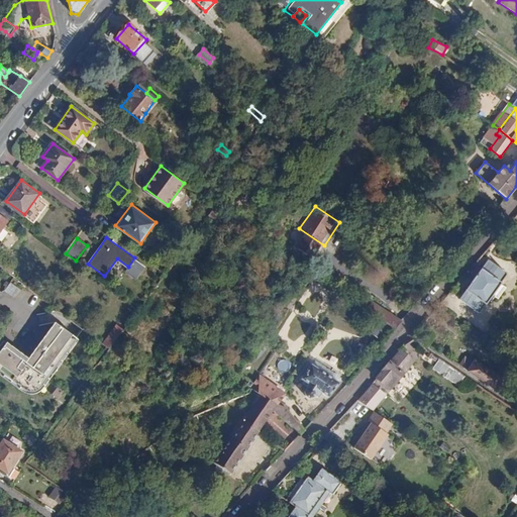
[(488,261),(460,300),(480,314),(508,274),(488,261)]
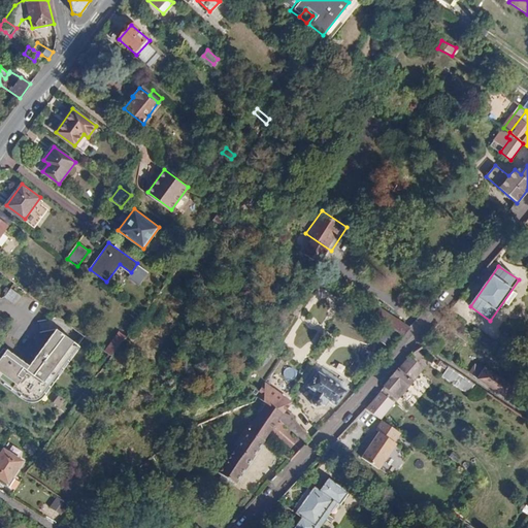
[(322,272),(319,277),(329,285),(332,279),(322,272)]
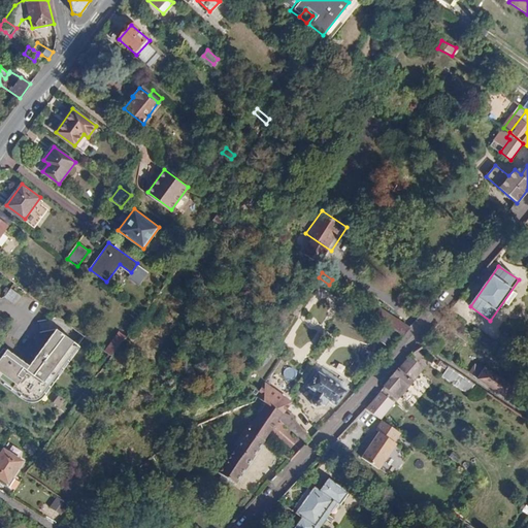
[(10,288),(4,296),(14,303),(21,295),(10,288)]
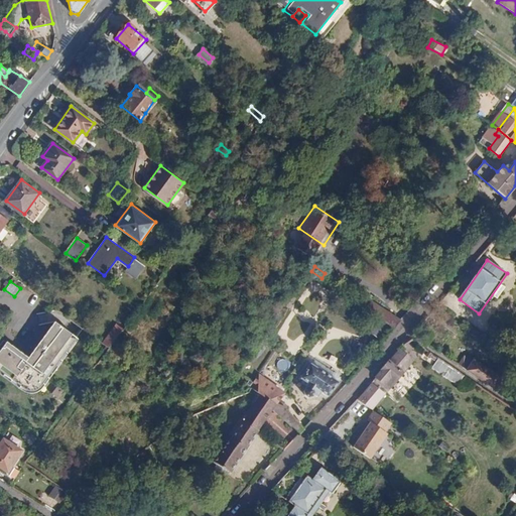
[(367,298),(362,305),(365,307),(370,300),(367,298)]
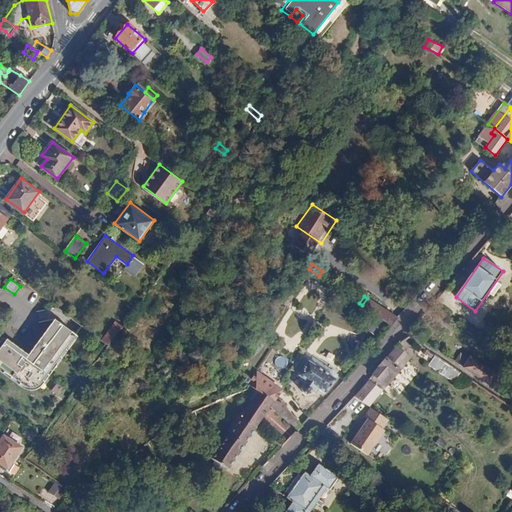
[(367,298),(362,305),(372,312),(377,304),(367,298)]
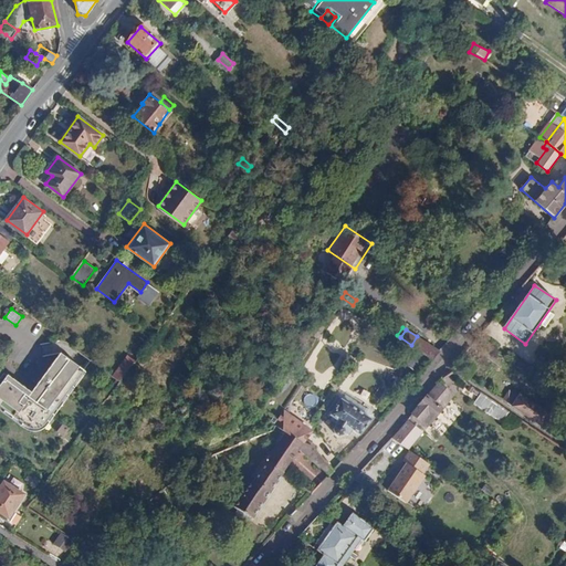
[(145,332),(129,354),(136,358),(153,337),(145,332)]
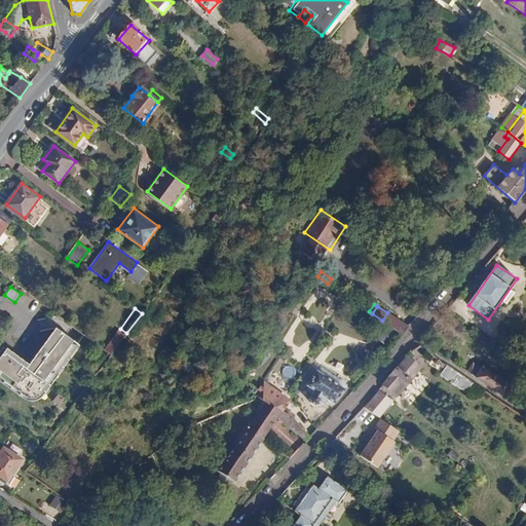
[(382,321),(402,335),(408,327),(387,312),(382,321)]
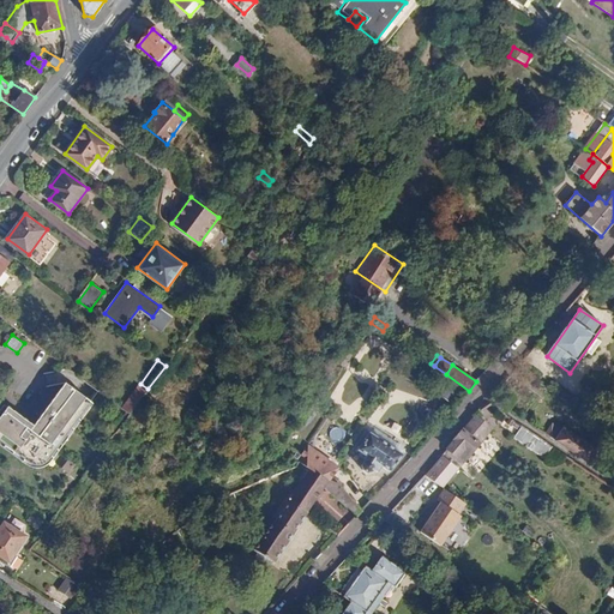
[(67,383),(36,423),(10,404),(0,416),(0,438),(16,452),(25,439),(44,453),(86,397),(67,383)]
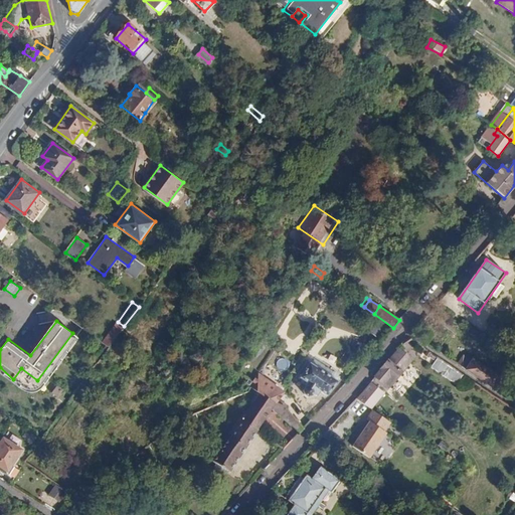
[(118,322),(104,340),(111,345),(124,326),(118,322)]
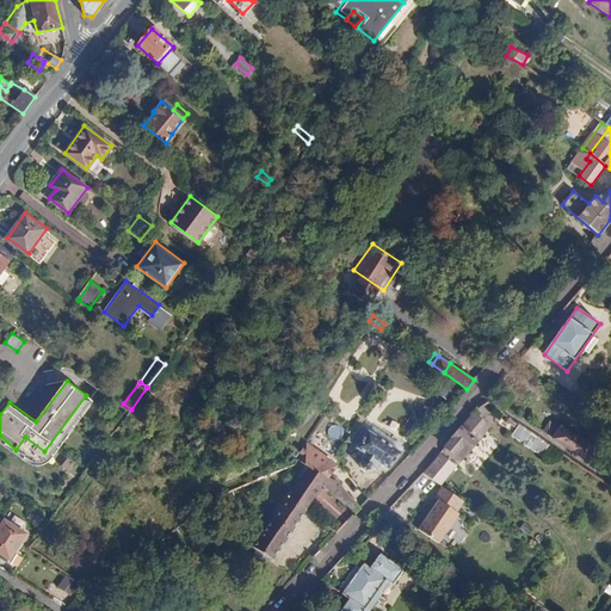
[(473,414),(443,450),(448,455),(450,452),(461,460),(488,427),(473,414)]
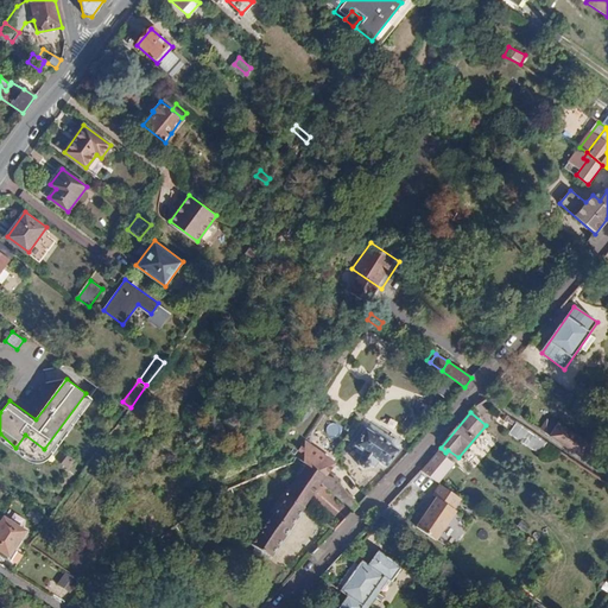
[(537,453),(544,442),(513,423),(506,434),(537,453)]
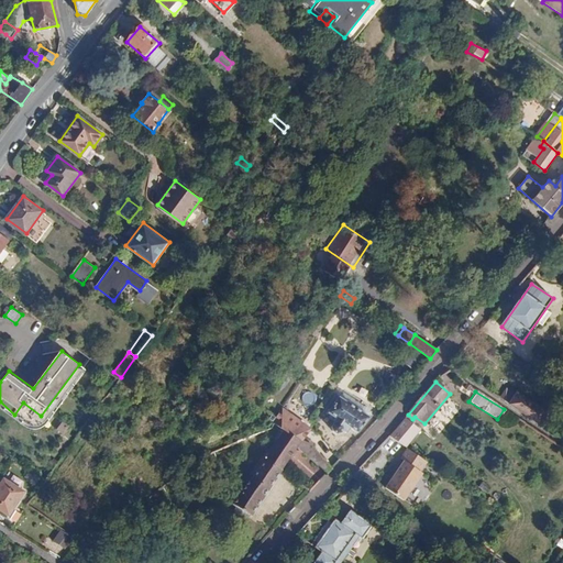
[(329,409),(337,416),(330,423),(331,428),(337,432),(340,431),(342,429),(346,431),(350,427),(357,432),(370,418),(342,394),(329,409)]
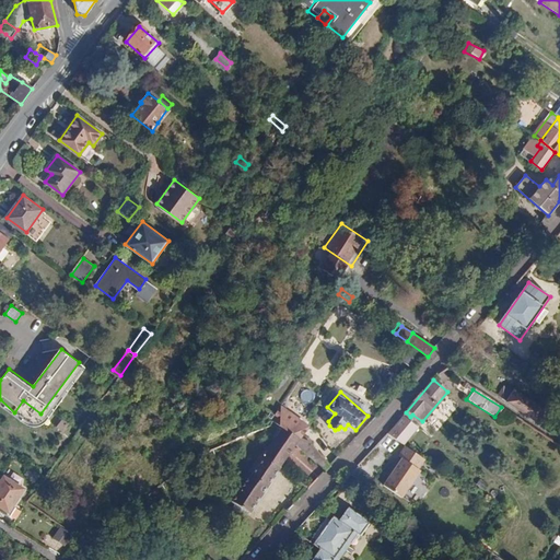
[(506,403),(540,424),(544,420),(536,416),(540,409),(514,392),(506,403)]
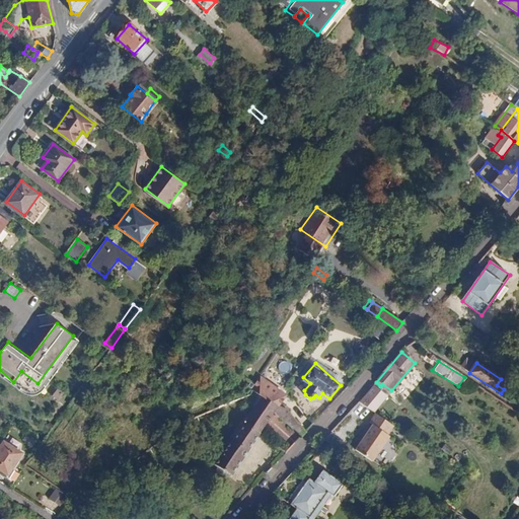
[(252,389),(261,394),(278,405),(285,394),(264,379),(260,377),(252,389)]
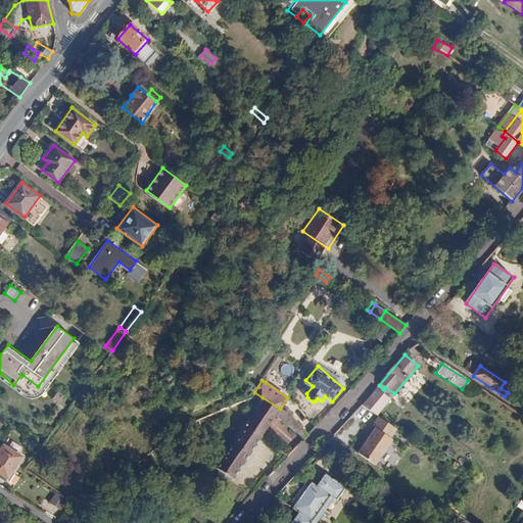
[(359,403),(373,416),(388,399),(374,387),(359,403)]
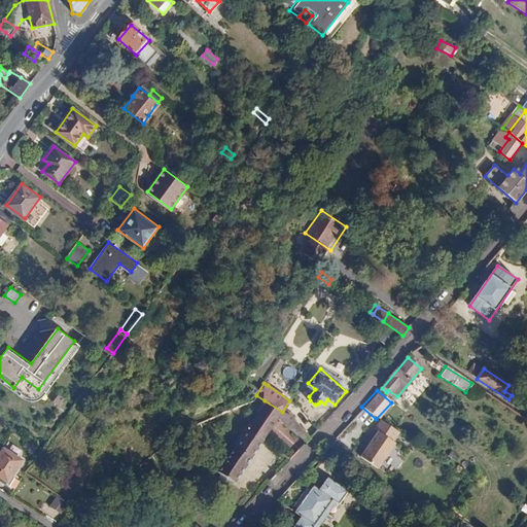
[(60,394),(55,402),(61,407),(67,398),(60,394)]
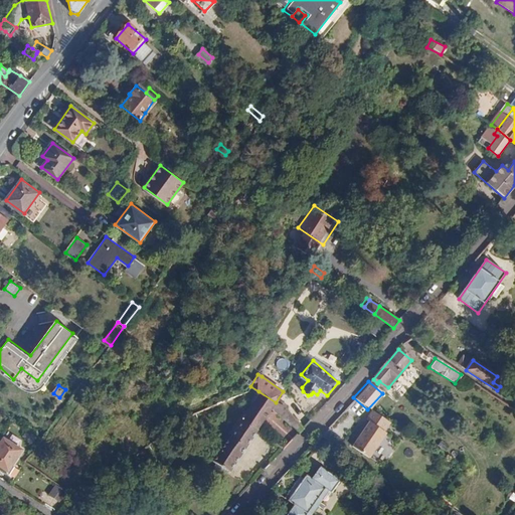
[(259,391),(210,460),(226,471),(270,409),(299,433),(302,428),(300,425),(283,406),(276,402),(259,391)]
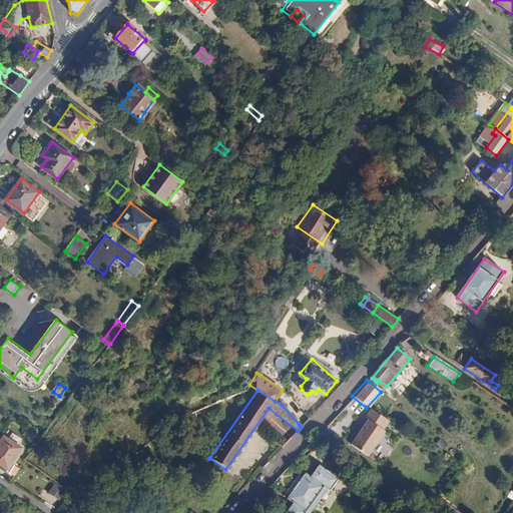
[(367,421),(350,445),(366,456),(383,432),(367,421)]
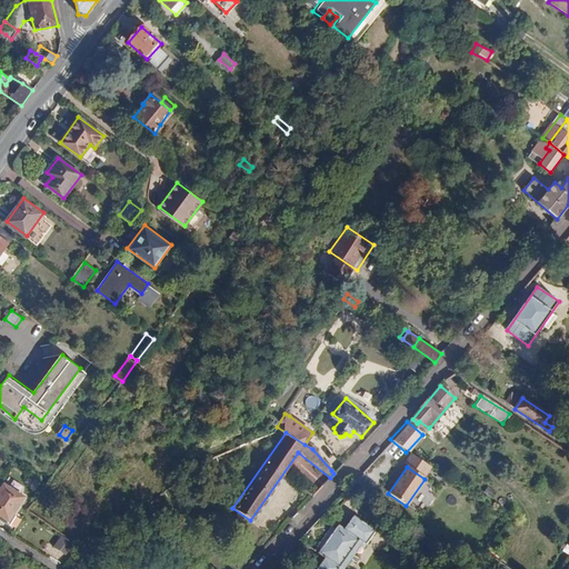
[(3,486),(0,491),(0,515),(9,520),(8,522),(17,528),(21,519),(13,513),(23,498),(3,486)]
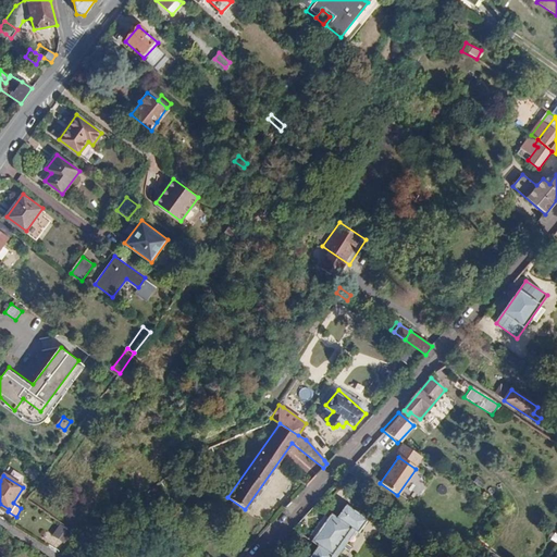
[(481,487),(484,481),(475,475),(472,482),(481,487)]
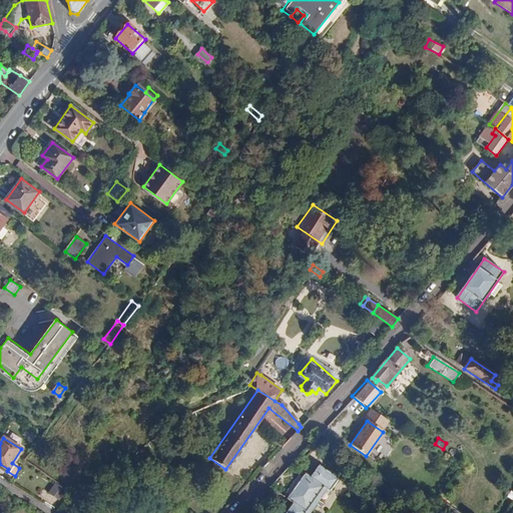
[(305,473),(286,498),(293,503),(285,512),(308,512),(326,488),(335,476),(320,465),(311,477),(305,473)]
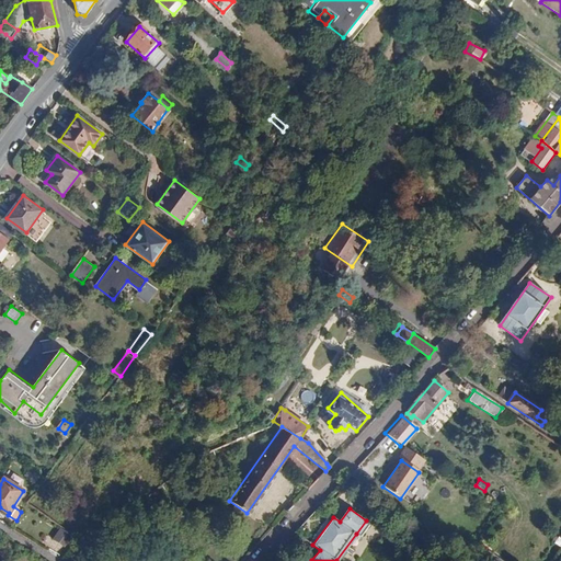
[(366,521),(356,534),(364,538),(373,525),(366,521)]
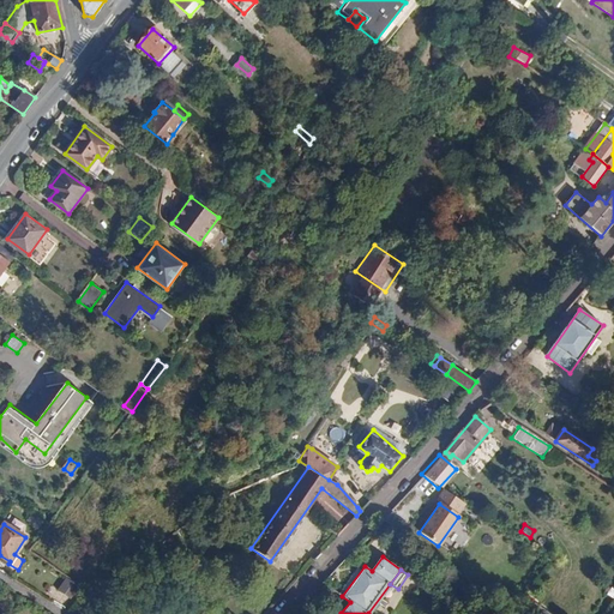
[(66,577),(58,590),(70,599),(78,585),(66,577)]
